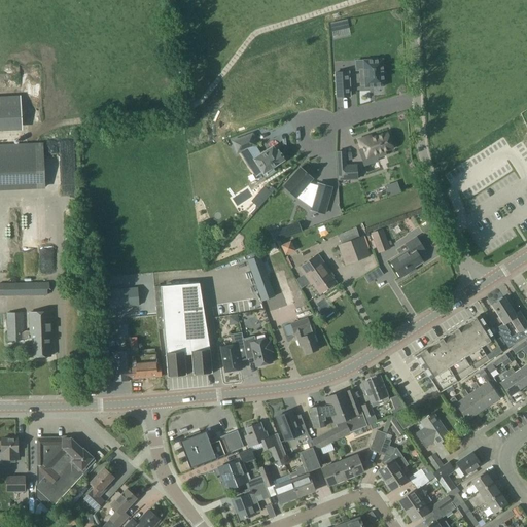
[(334,30),(349,27),(347,21),(330,25),(331,31),(334,30)]
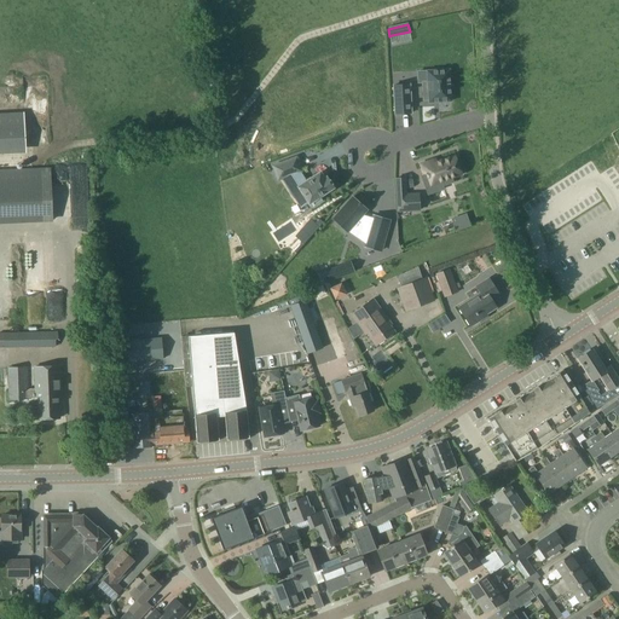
[(427,71),(417,71),(417,84),(423,84),(423,100),(429,99),(429,103),(451,102),(449,70),(427,71)]
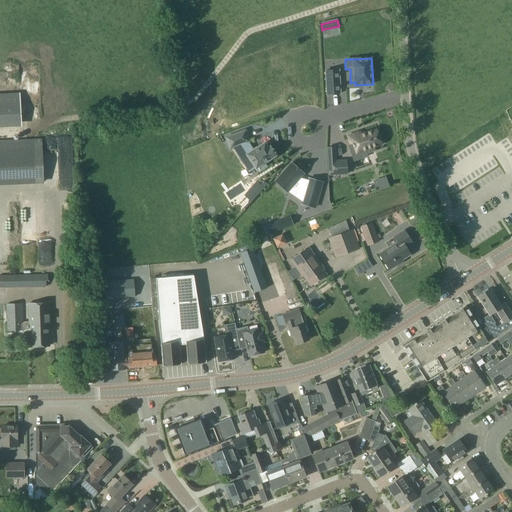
[(340,93),(339,70),(325,71),(326,94),(340,93)]
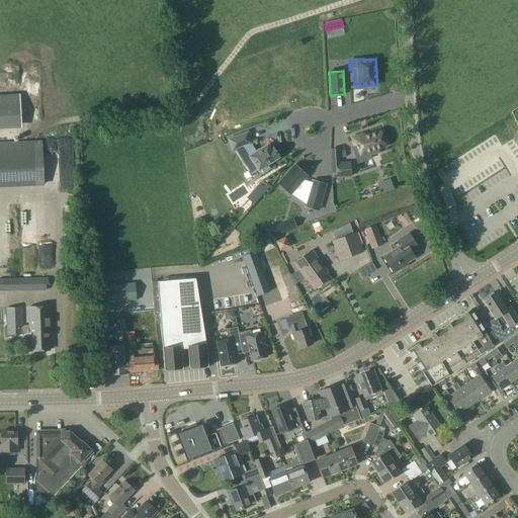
[(20,95),(0,96),(0,121),(21,121),(20,95)]
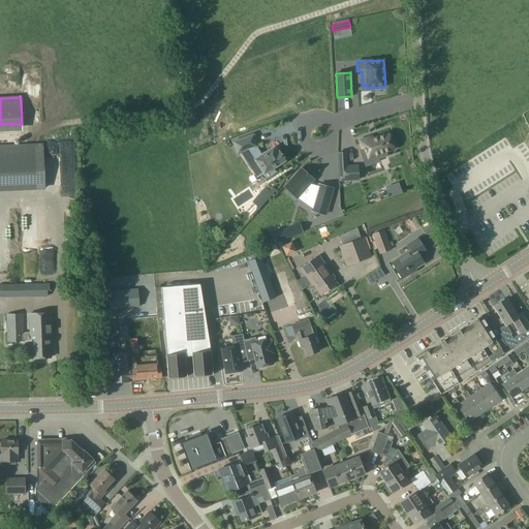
[(394,149),(389,133),(372,138),(372,136),(360,141),(363,150),(361,151),(364,160),(376,155),(378,159),(386,156),(385,152),(394,149)]
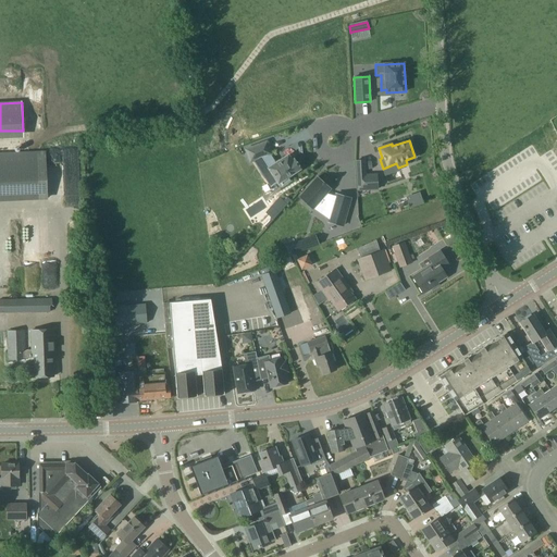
[(46,150),(0,152),(0,201),(48,199),(46,150)]
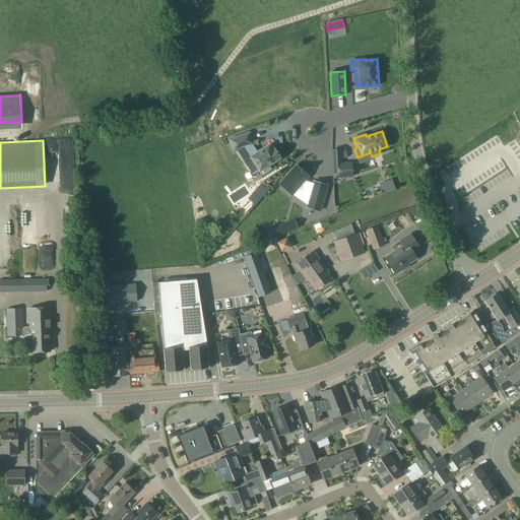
[(282,161),(289,154),(283,149),(277,154),(274,148),(278,147),(277,141),(258,145),(260,151),(269,149),(274,156),(265,165),(271,172),(277,166),(280,168),(284,165),(282,161)]
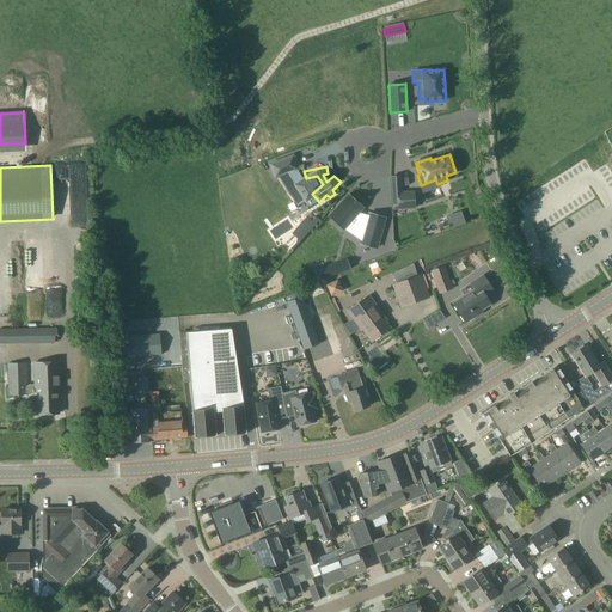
[(415,208),(414,199),(411,199),(410,194),(403,194),(403,193),(402,193),(401,190),(392,191),(393,209),(415,208)]
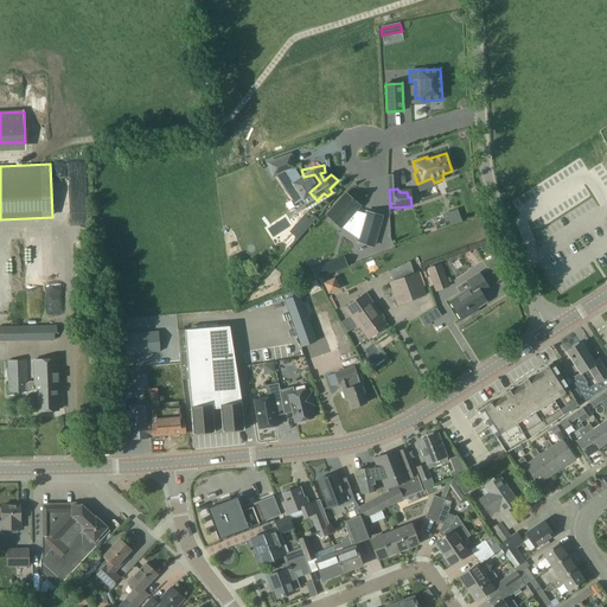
[(344,196),(319,224),(333,237),(358,209),(344,196)]
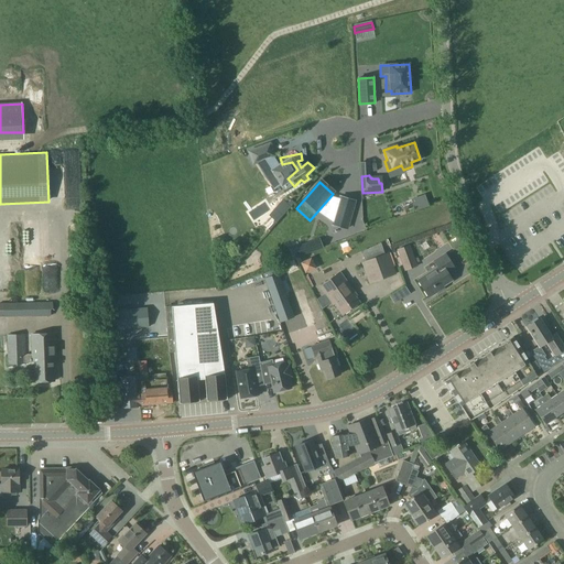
[(411,199),(414,212),(429,206),(424,195),(411,199)]
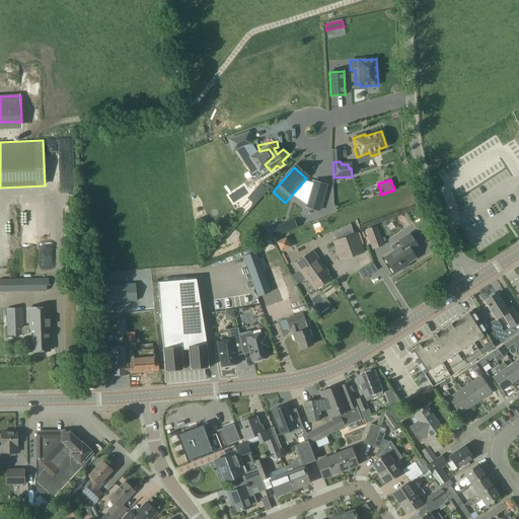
[(314,215),(319,226),(353,214),(348,202),(314,215)]
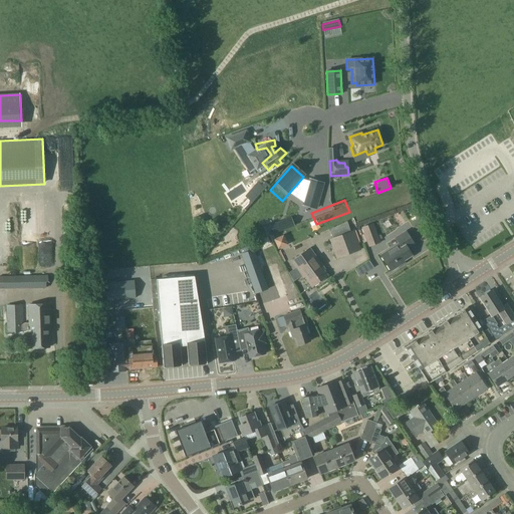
[(277,232),(277,233),(294,226),(294,225),(291,217),(274,223),(277,232)]
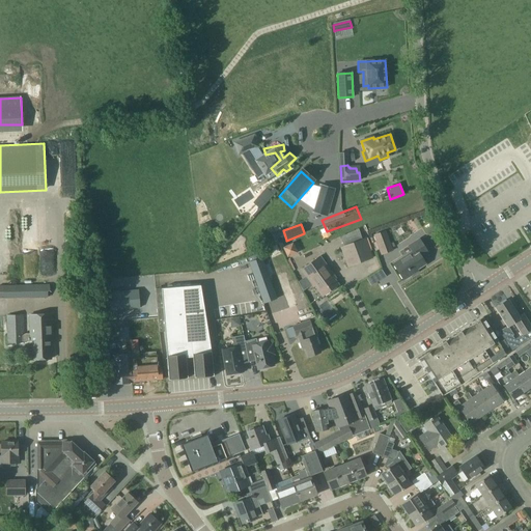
[(393,250),(386,230),(373,234),(381,255),(393,250)]
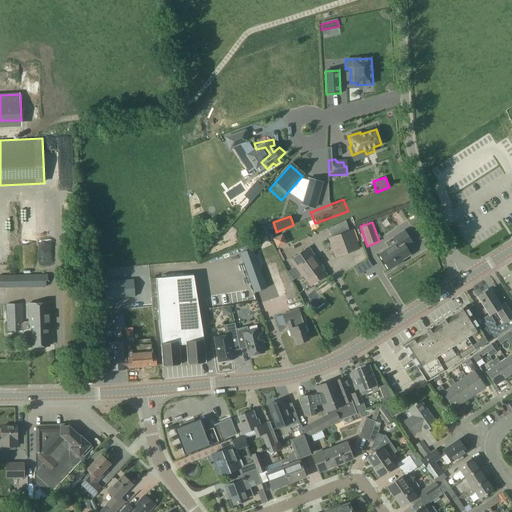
[(360,249),(352,229),(327,238),(335,258),(360,249)]
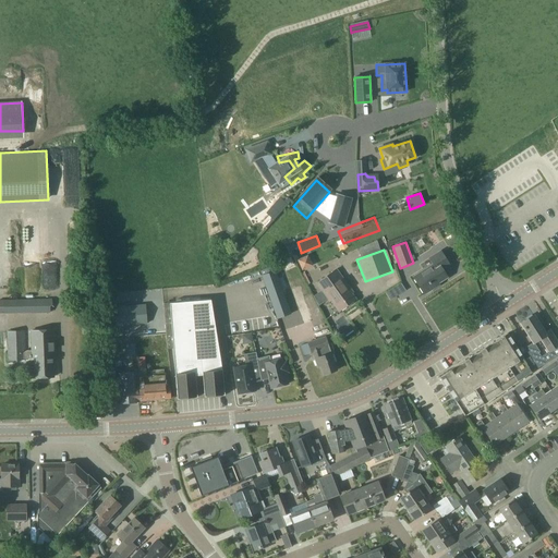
[(433,286),(447,277),(441,269),(448,265),(440,252),(429,258),(434,264),(413,277),(424,294),(434,288),(433,286)]
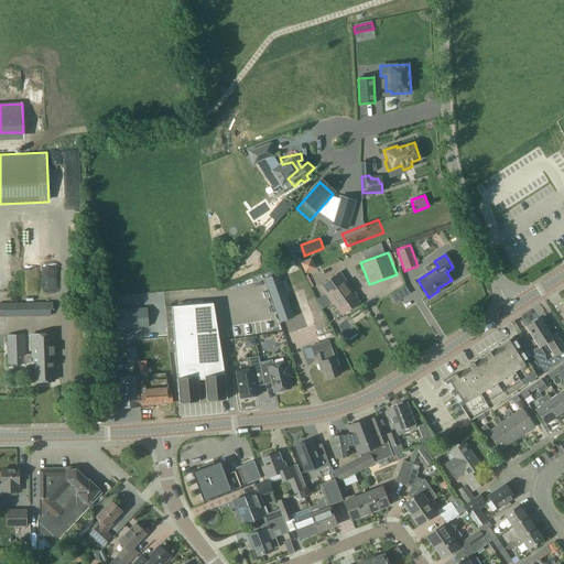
[(333,304),(335,303),(343,314),(359,302),(350,291),(353,290),(339,272),(320,286),(333,304)]
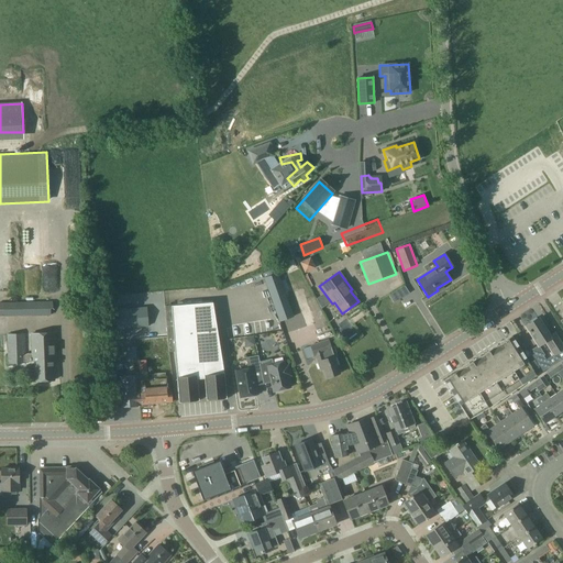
[(277,283),(266,286),(280,326),(291,321),(277,283)]
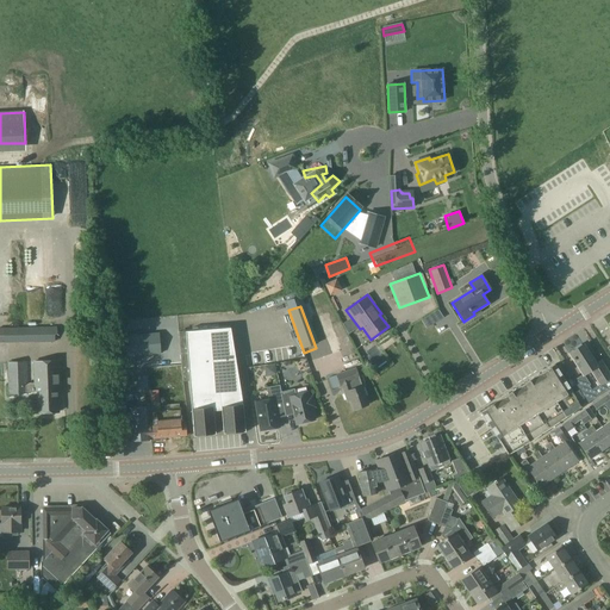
[(404,330),(414,336),(418,327),(409,322),(404,330)]
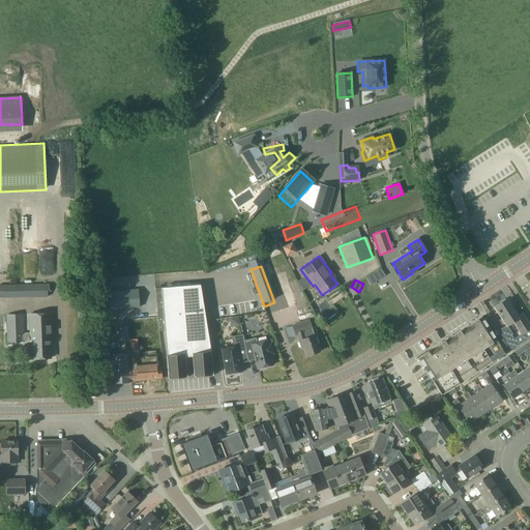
[(0,297),(48,297),(48,284),(0,285),(0,297)]
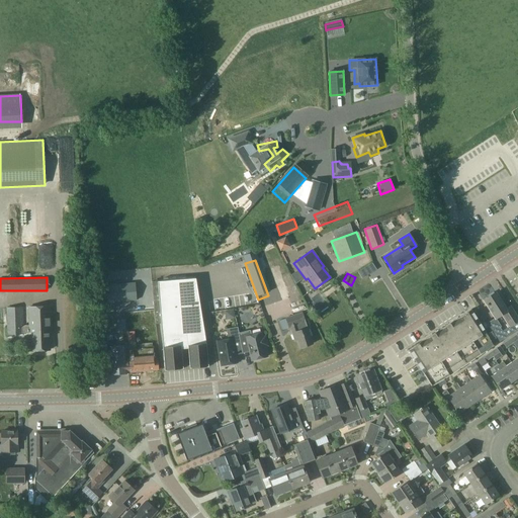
[(205,343),(195,278),(157,281),(163,350),(181,349),(188,348),(189,368),(208,366),(206,343),(205,343)]
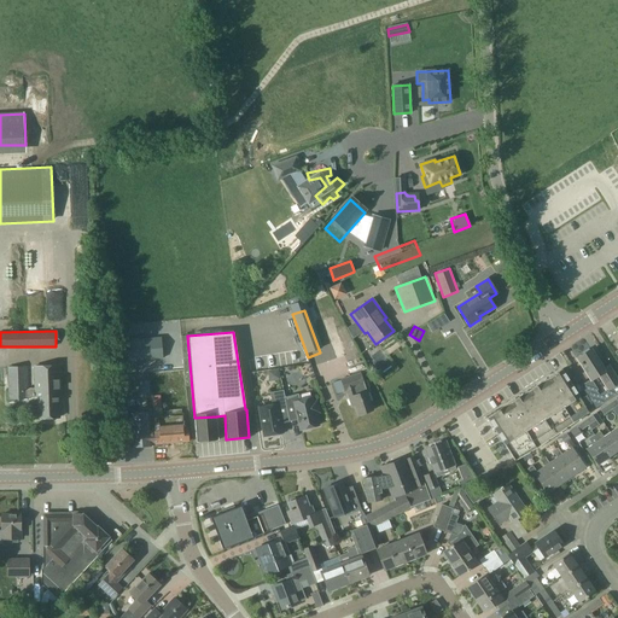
[(127,361),(163,359),(161,337),(126,339),(127,361)]
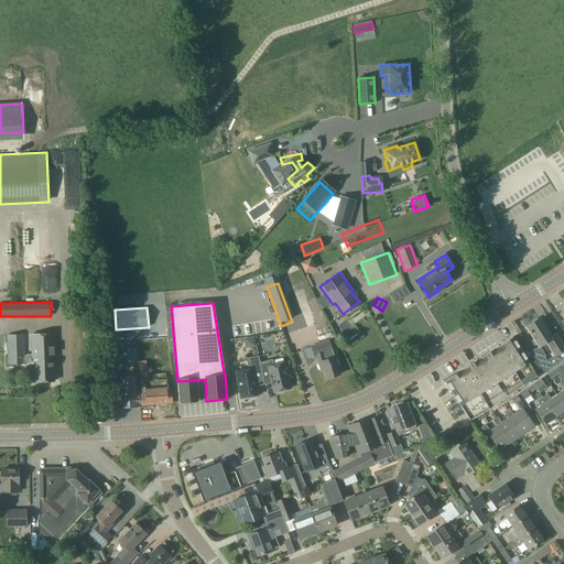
[(345,338),(353,335),(347,320),(339,323),(345,338)]
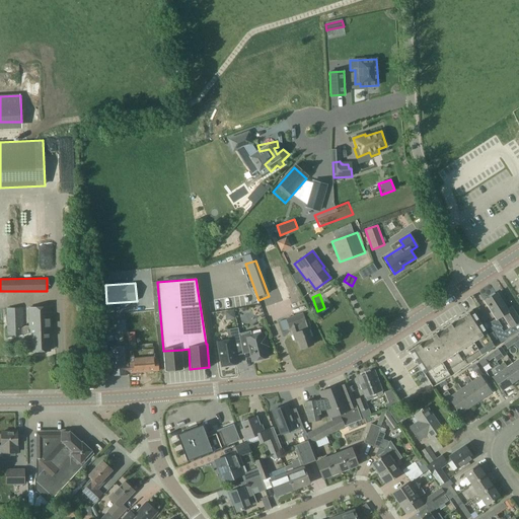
[(496,294),(495,295),(494,294),(489,297),(490,299),(485,301),(496,319),(503,314),(515,334),(518,329),(518,318),(512,307),(507,311),(496,294)]
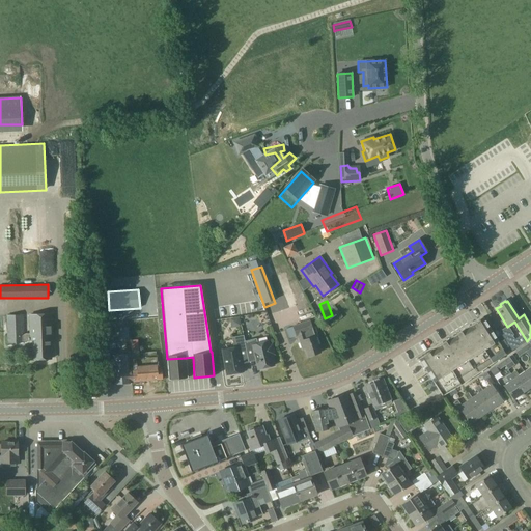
[(7,343),(24,342),(24,341),(32,341),(33,359),(51,359),(50,340),(53,340),(52,314),(29,315),(29,333),(24,334),(23,314),(6,315),(7,343)]
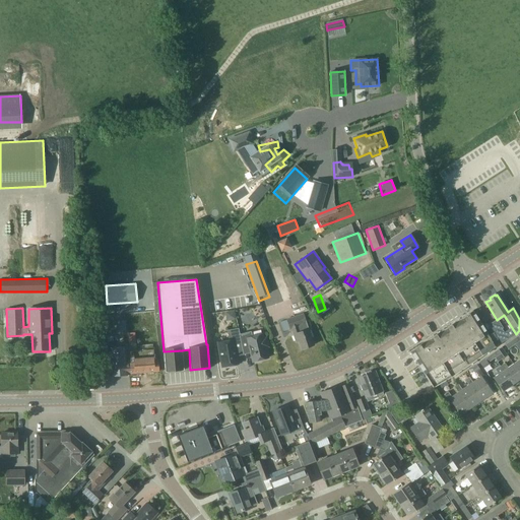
[(472,311),(456,321),(480,358),(501,344),(500,344),(494,333),(489,336),(473,311),(472,311)]
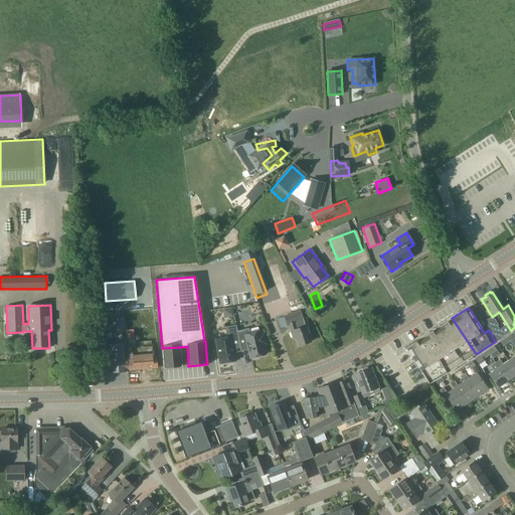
[(306,317),(303,318),(300,311),(285,316),(288,326),(289,326),(293,339),(296,338),(298,346),(311,342),(306,326),(308,325),(306,317)]
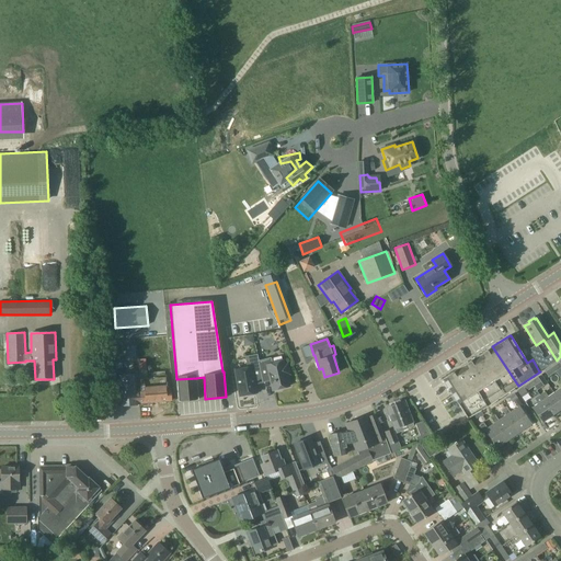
[(136,346),(123,347),(124,361),(137,359),(136,346)]
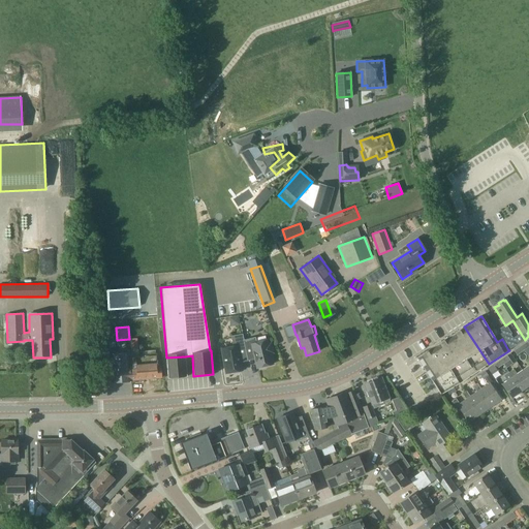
[(134,327),(129,327),(130,339),(139,338),(138,335),(134,335),(134,327)]
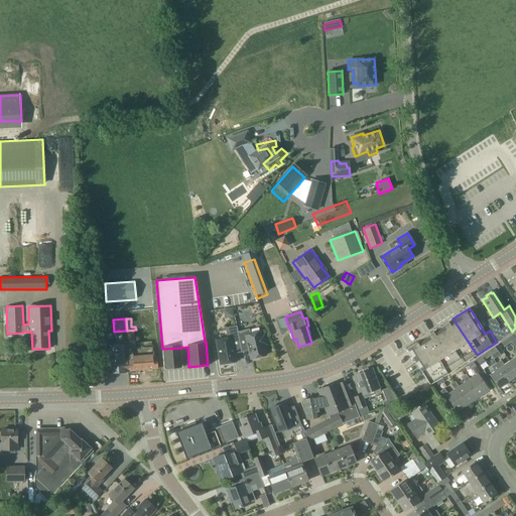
[(463,364),(477,355),(453,318),(439,328),(463,364)]
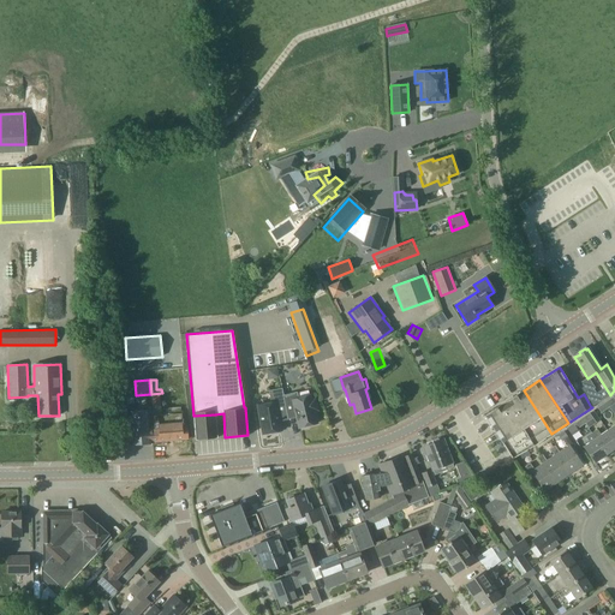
[(578,387),(584,394),(591,407),(599,401),(592,389),(595,388),(589,380),(578,387)]
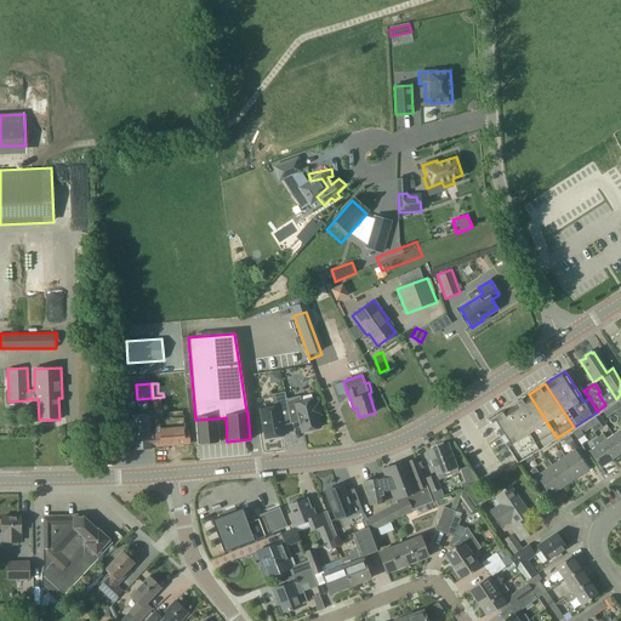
[(281,420),(290,419),(286,399),(285,392),(271,394),(273,406),(260,409),(265,438),(274,437),(275,438),(281,437),(283,436),(284,436),(281,420)]
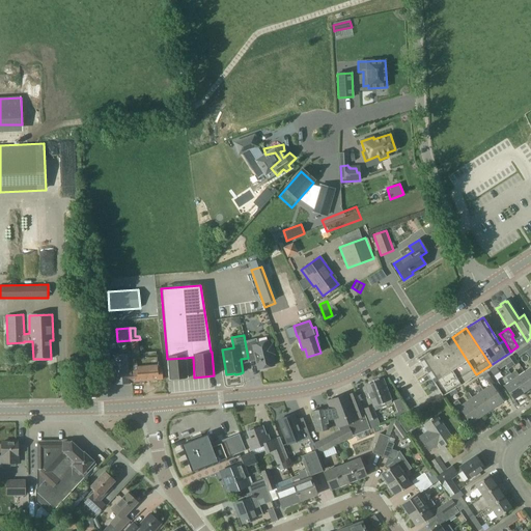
[(460,385),(476,374),(452,337),(435,348),(444,363),(446,362),(460,385)]
